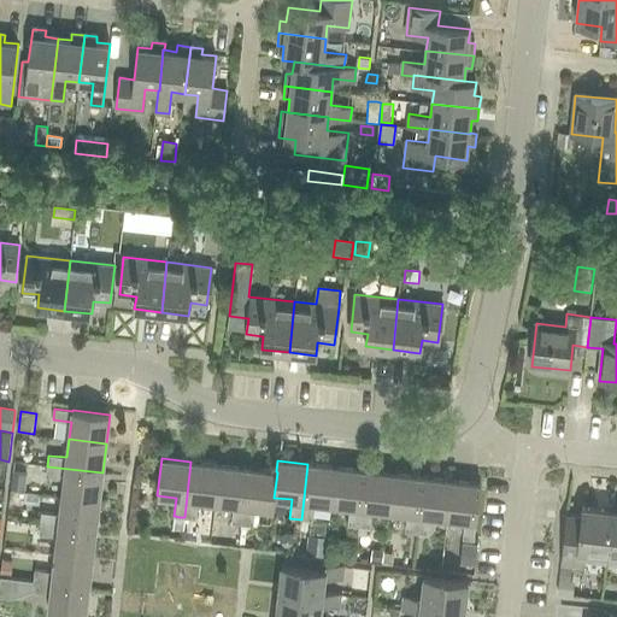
[(215,503),(219,465),(191,462),(184,517),(186,517),(195,518),(198,500),(215,503)]
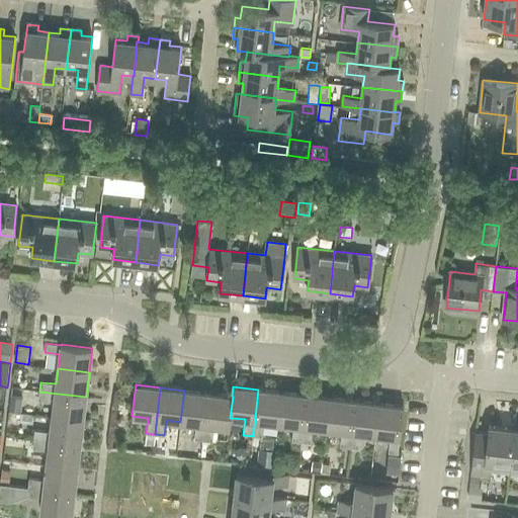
[(278,423),(282,392),(258,390),(253,436),(261,437),(263,422),(278,423)]
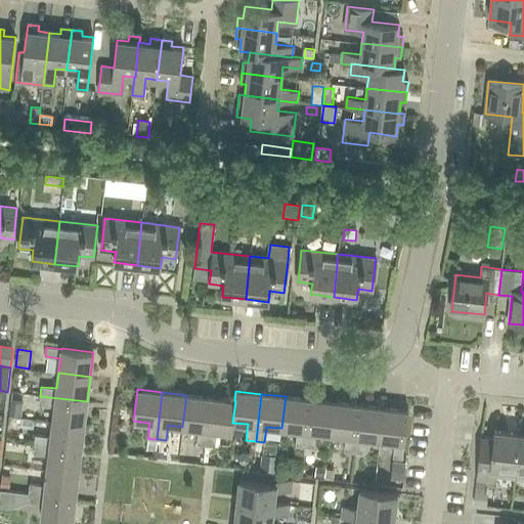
[(205,445),(211,398),(186,395),(182,427),(198,429),(195,444),(205,445)]
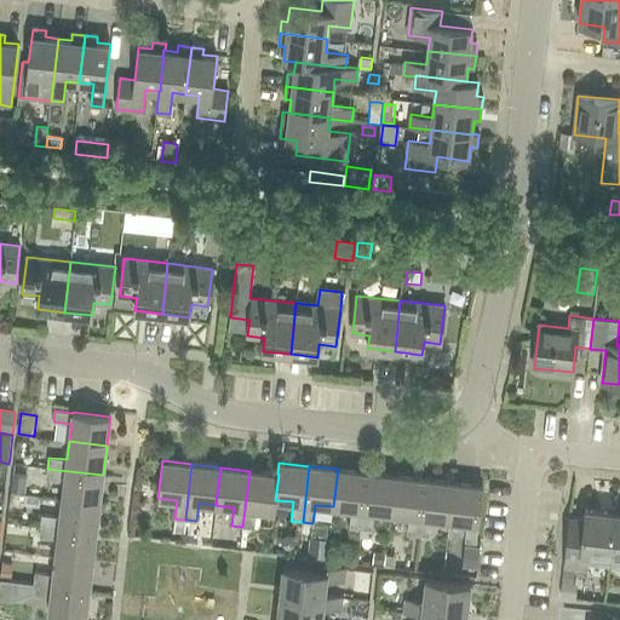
[(101,504),(103,475),(47,469),(46,477),(46,480),(64,481),(63,499),(101,504)]
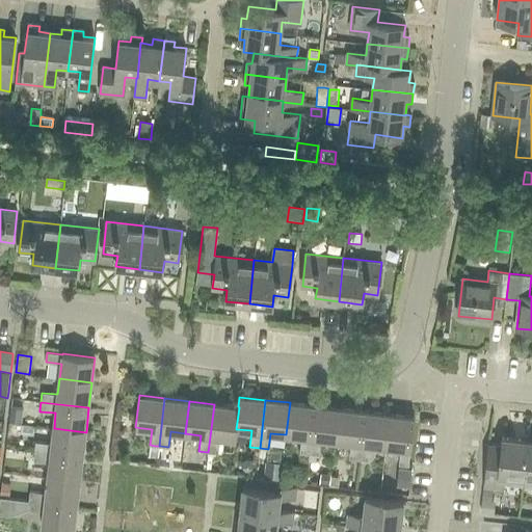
[(309,453),(315,405),(290,402),(286,434),(301,436),(299,452),(309,453)]
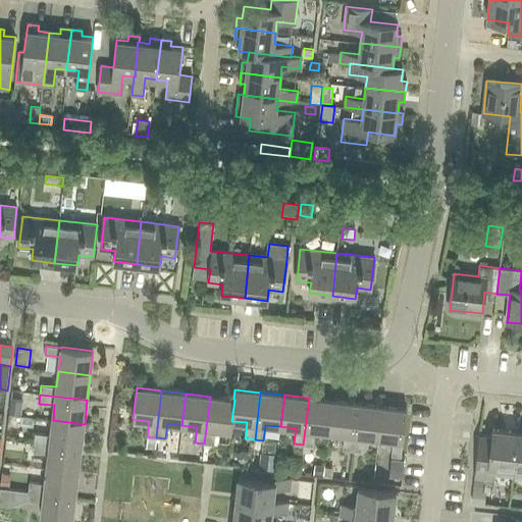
[(235,400),(233,399),(210,397),(204,444),(213,445),(215,429),(231,431),(232,421),(231,421),(235,400)]
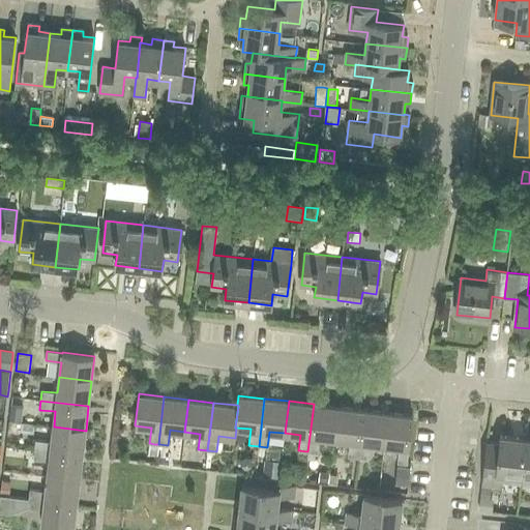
[(334,439),(337,407),(314,404),(307,451),(308,451),(315,452),(317,452),(319,437),(334,439)]
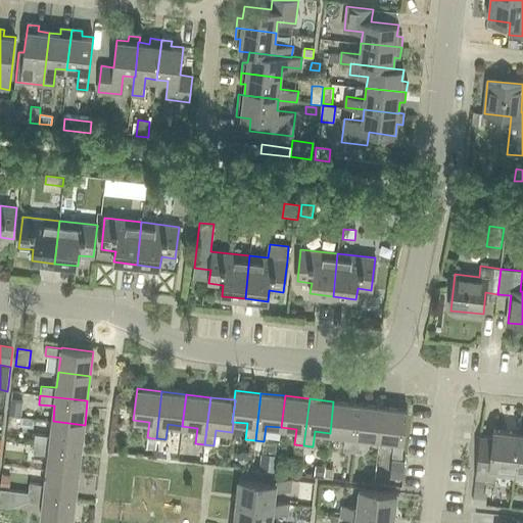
[(10,400),(10,402),(9,415),(21,417),(22,402),(10,400)]
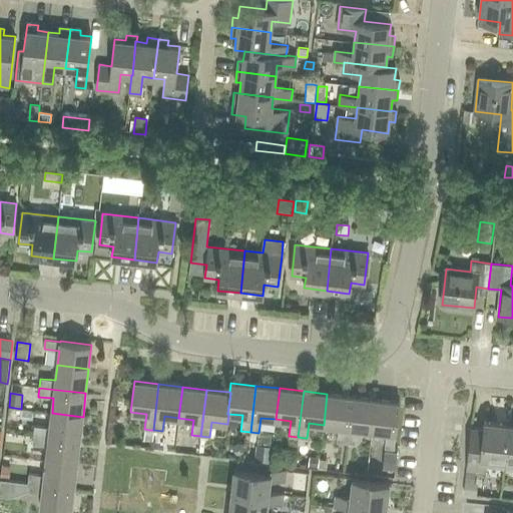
[(346,443),(351,397),(327,394),(324,425),(338,427),(337,442),(346,443)]
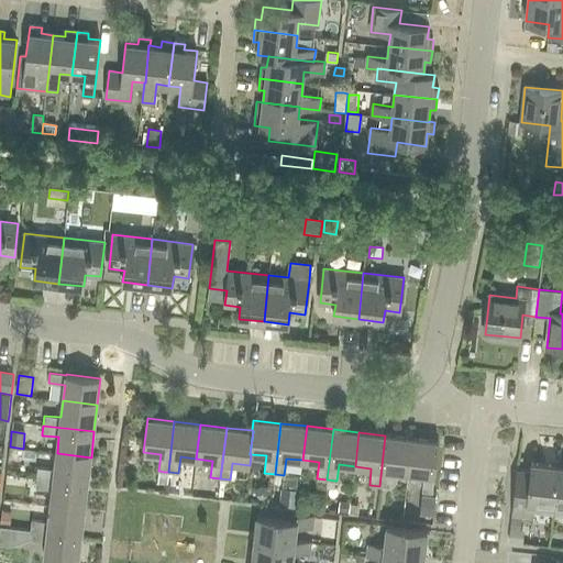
[(407,473),(411,439),(385,435),(379,486),(389,487),(390,471),(407,473)]
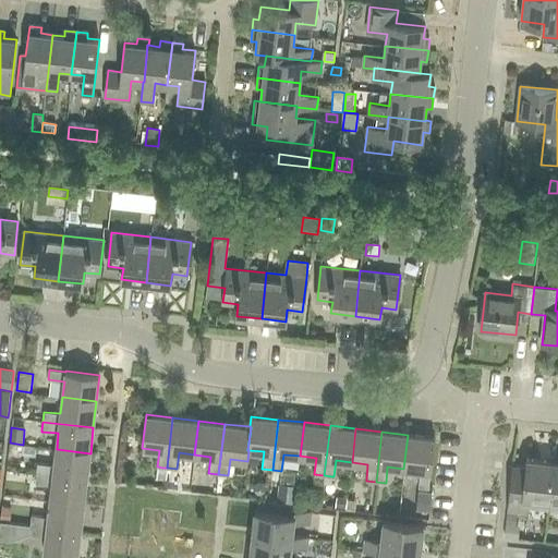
[(435,438),(408,435),(403,469),(420,471),(417,487),(419,487),(428,488),(429,472),(431,472),(435,438)]
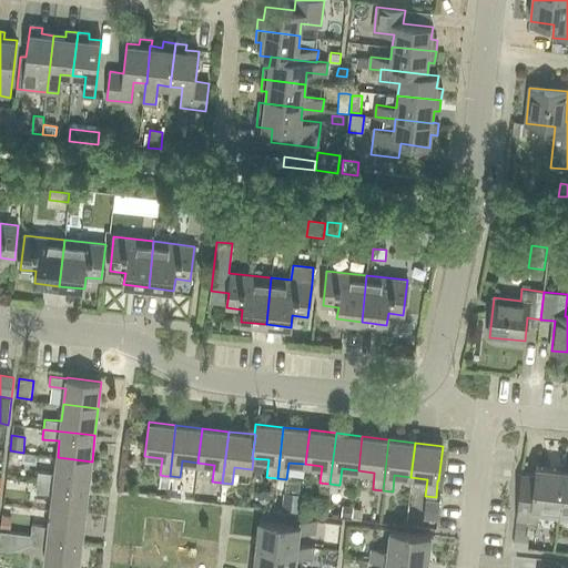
[(89,488),(92,462),(58,457),(56,474),(39,472),(38,482),(89,488)]
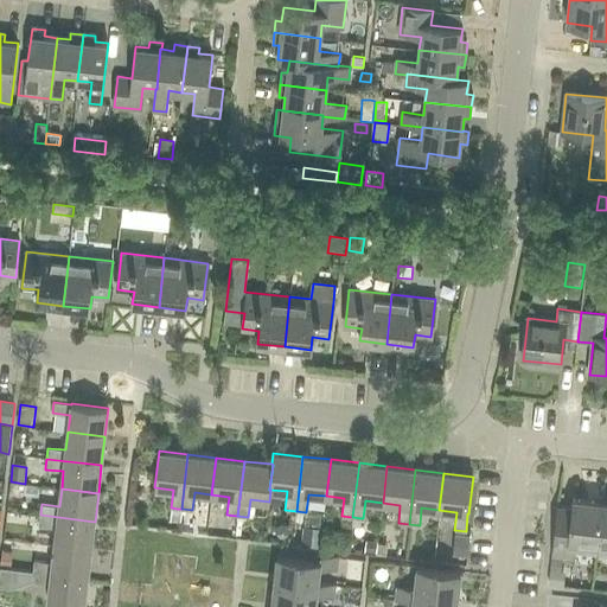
[(598,544),(602,503),(573,499),(570,524),(556,522),(553,556),(573,558),(574,551),(596,554),(598,544)]
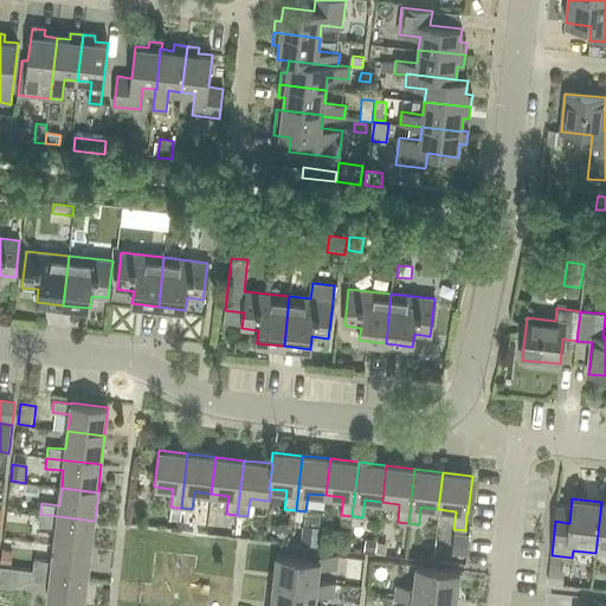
[(25,502),(8,500),(7,511),(24,514),(25,502)]
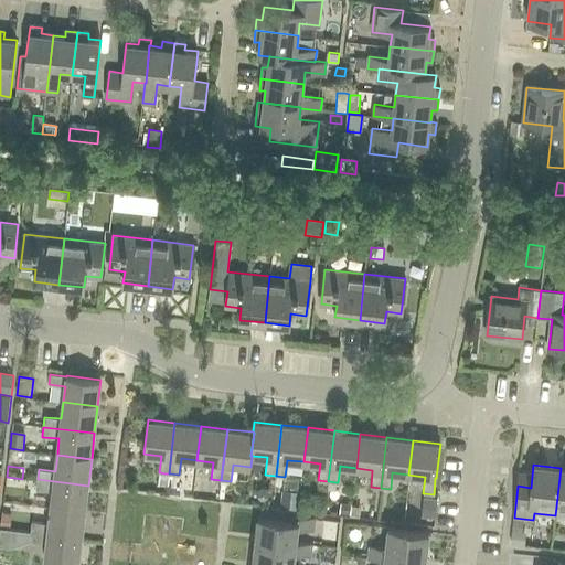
[(168,486),(170,473),(169,473),(164,473),(160,472),(159,484),(168,486)]
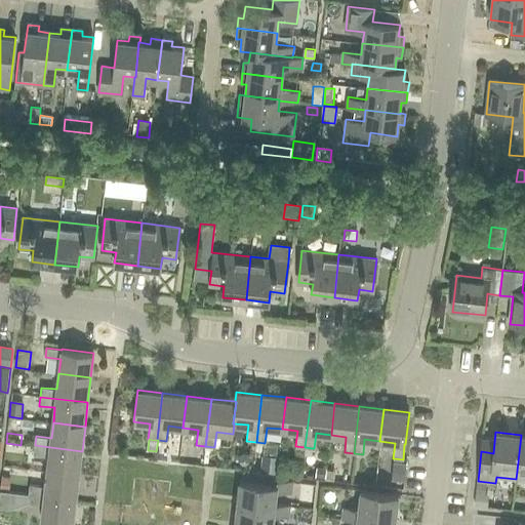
[(79,475),(82,451),(35,445),(33,454),(49,456),(47,472),(79,475)]
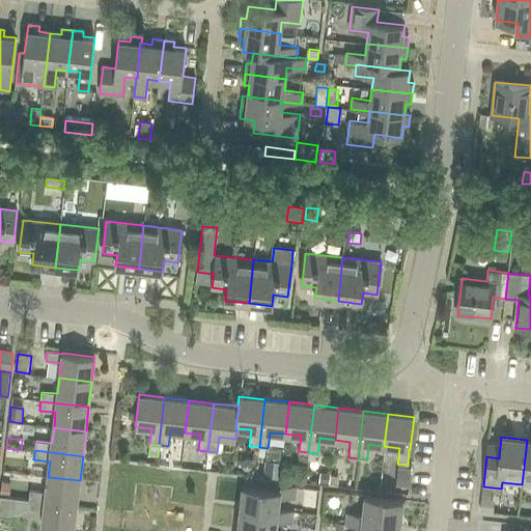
[(278,479),(280,460),(266,458),(263,477),(278,479)]
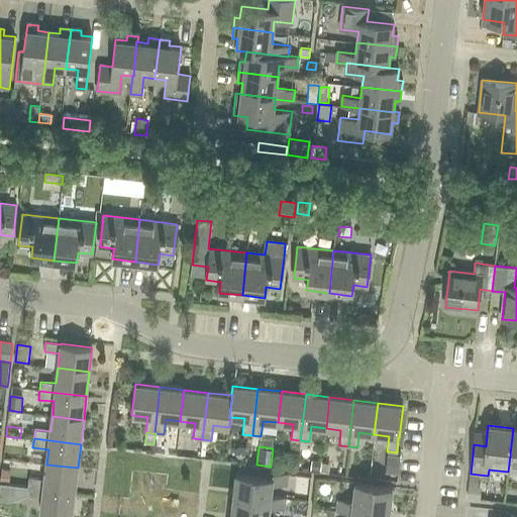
[(250,454),(247,448),(239,448),(236,454),(239,460),(247,460),(250,454)]
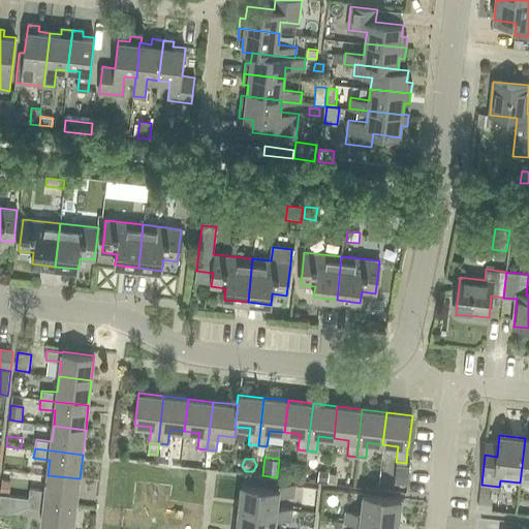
[(408,485),(409,466),(397,464),(396,483),(408,485)]
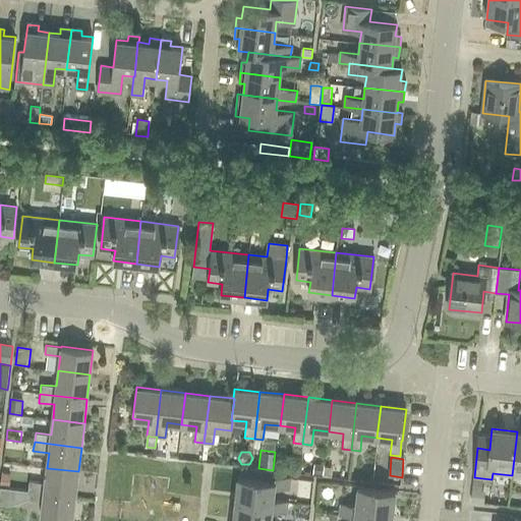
[(314,473),(324,474),(325,465),(315,464),(314,473)]
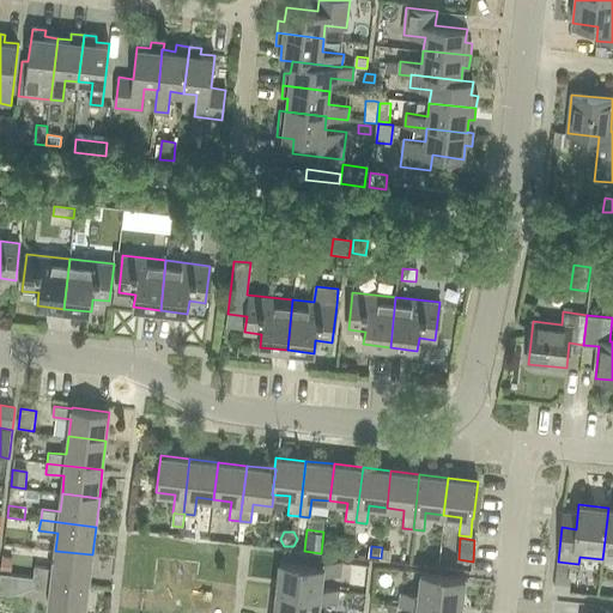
[(89,583),(92,554),(55,551),(53,569),(35,566),(34,577),(89,583)]
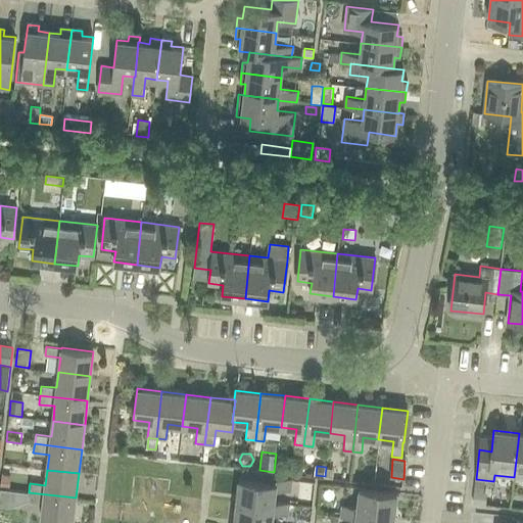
[(2,475),(1,487),(9,488),(10,476),(2,475)]
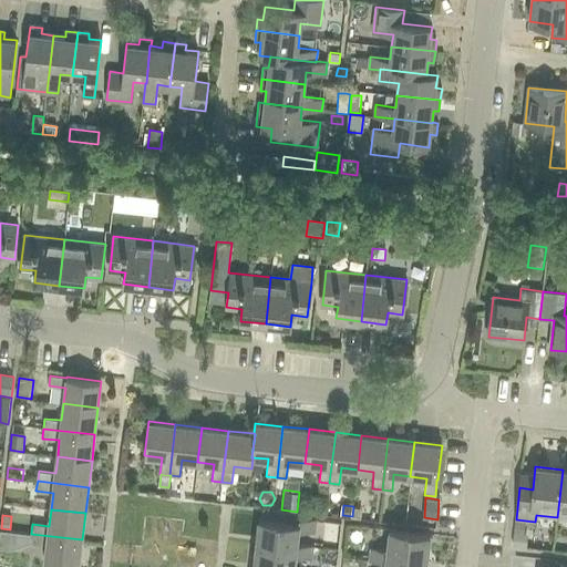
[(259,519),(257,546),(296,550),(297,545),(298,529),(315,532),(316,521),(299,518),(298,524),(259,519)]
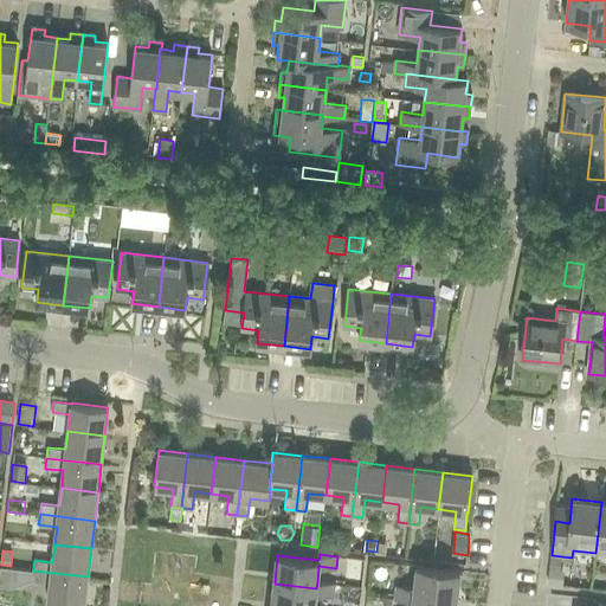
[(395,599),(413,601),(413,594),(456,600),(459,571),(417,566),(414,588),(398,587),(395,599)]
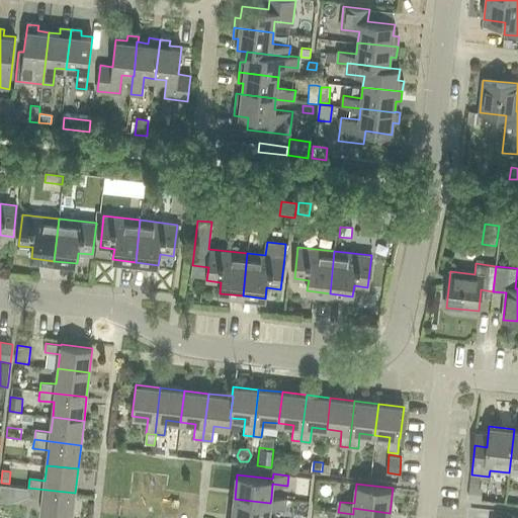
[(479,488),(469,487),(468,498),(478,499),(479,488)]
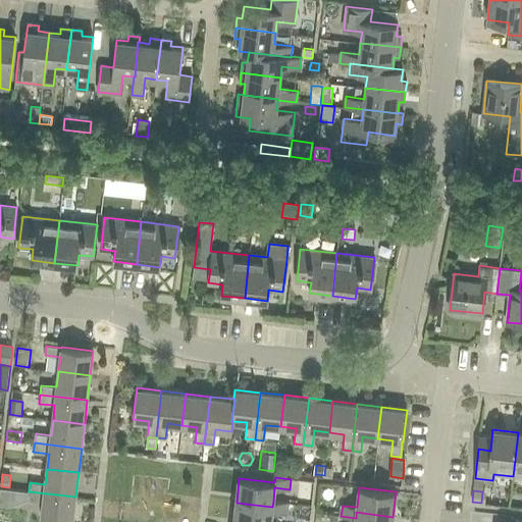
[(72,521),(75,497),(29,491),(28,501),(43,503),(41,518),(72,521)]
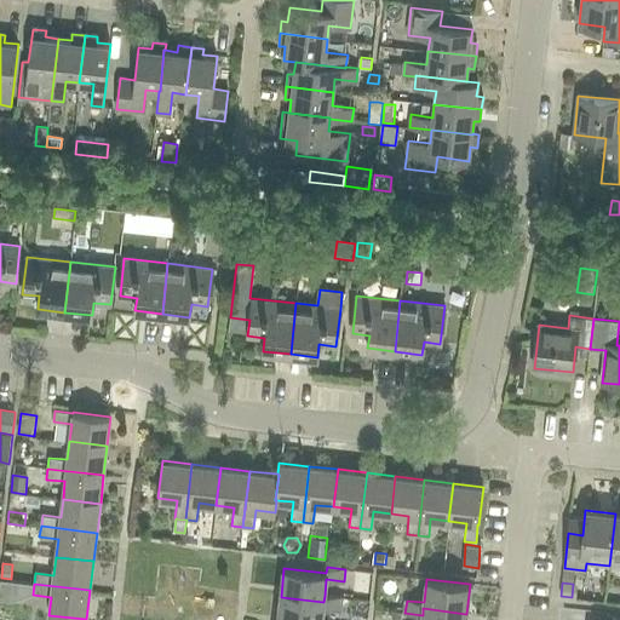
[(342,598),(325,596),(323,602),(281,597),(277,619),(321,619),(323,608),(340,610),(342,598)]
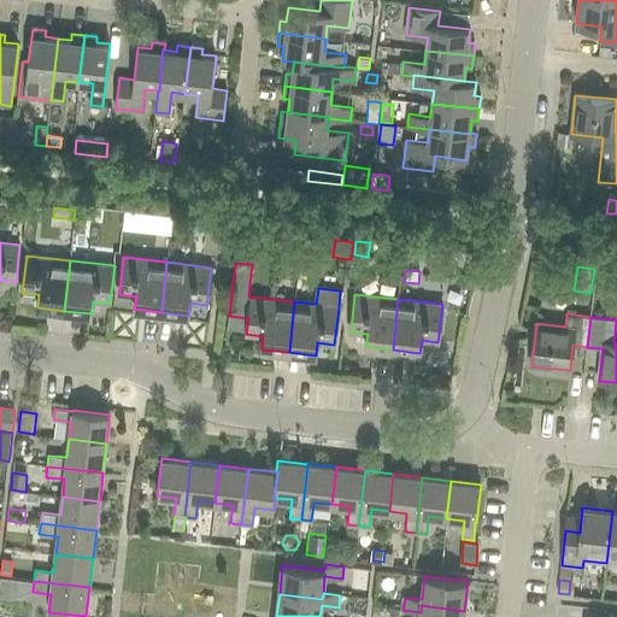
[(463,616),(464,611),(421,605),(421,612),(419,616),(463,616)]
